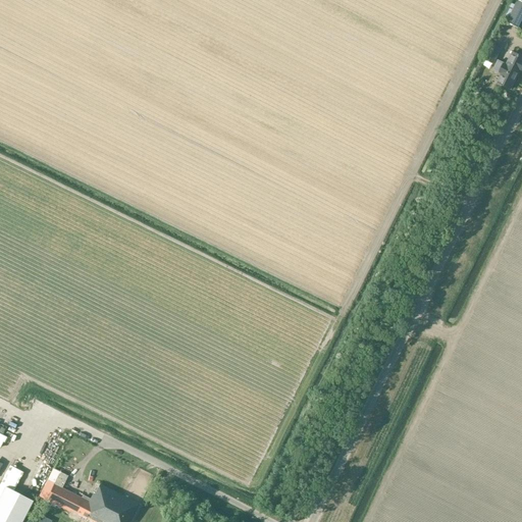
[(521,2),(517,0),(506,22),(518,29),(521,19),(521,2)]
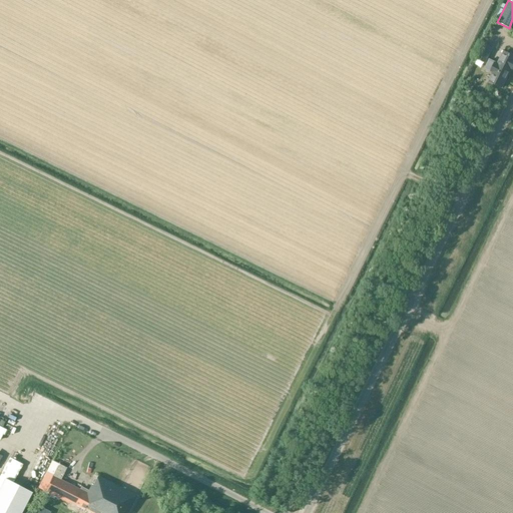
[(484,43),(476,59),(485,63),(493,48),(484,43)]
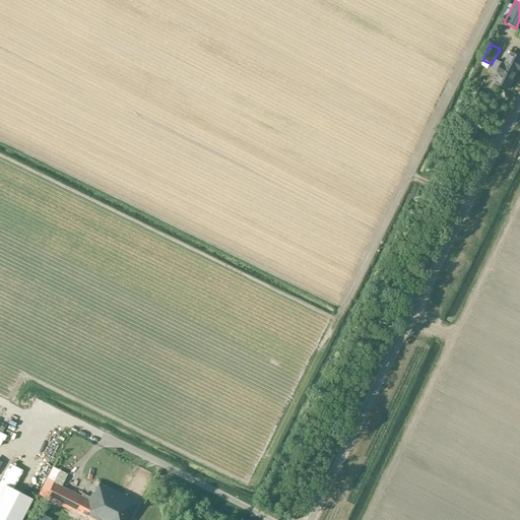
[(499,74),(495,83),(509,90),(519,67),(519,66),(506,60),(504,64),(496,60),(491,70),(499,74)]
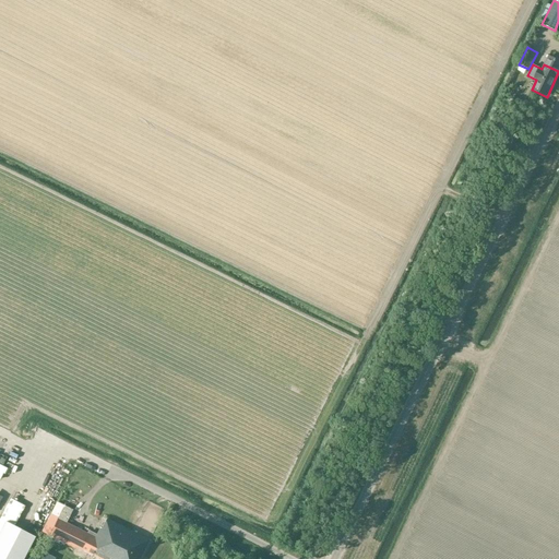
[(10,499),(0,516),(0,532),(6,522),(15,502),(10,499)]
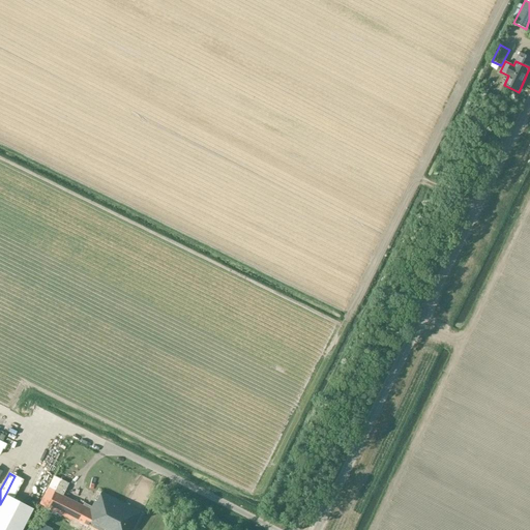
[(93,529),(131,529),(142,511),(101,492),(99,493),(95,501),(94,500),(90,509),(86,507),(55,491),(46,507),(72,521),(69,526),(75,528),(78,523),(79,521),(83,523),(82,524),(93,529)]
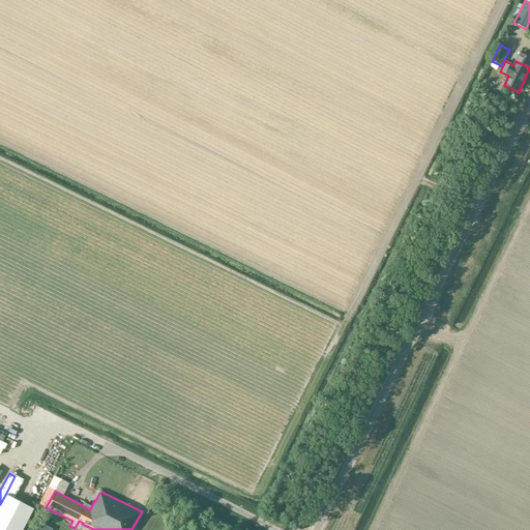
[(0,504),(0,529),(22,529),(33,509),(5,495),(0,504)]
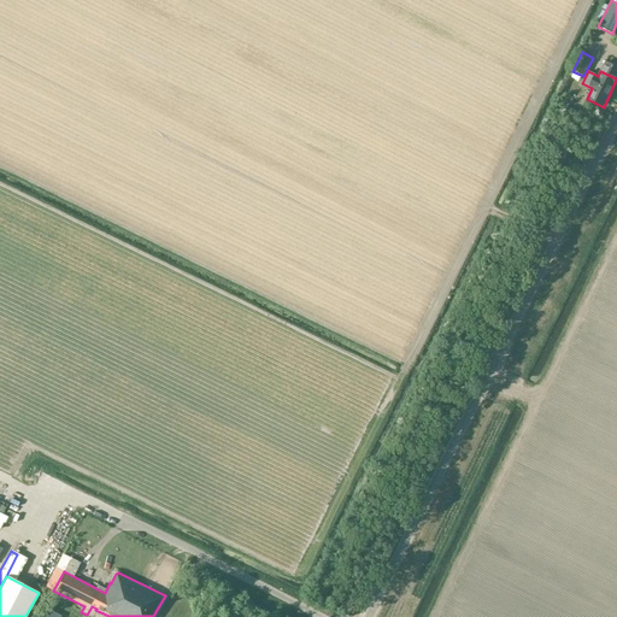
[(59,616),(60,616),(42,606),(39,613),(45,616),(43,616),(59,616)]
